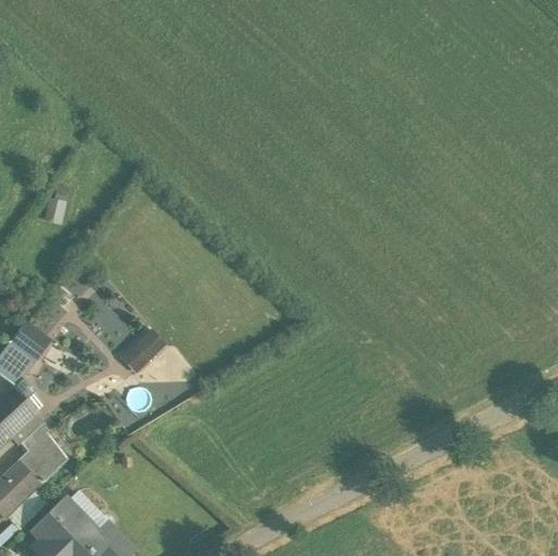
[(48,340),(24,321),(10,340),(35,356),(48,340)]
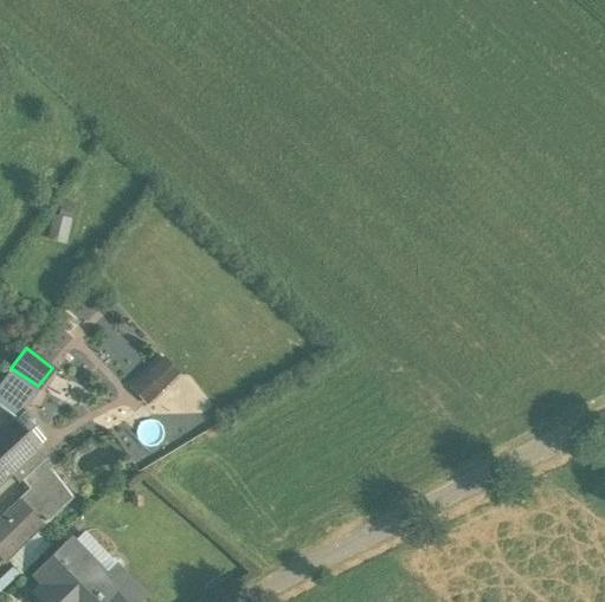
[(178,380),(158,361),(130,389),(150,408),(178,380)]
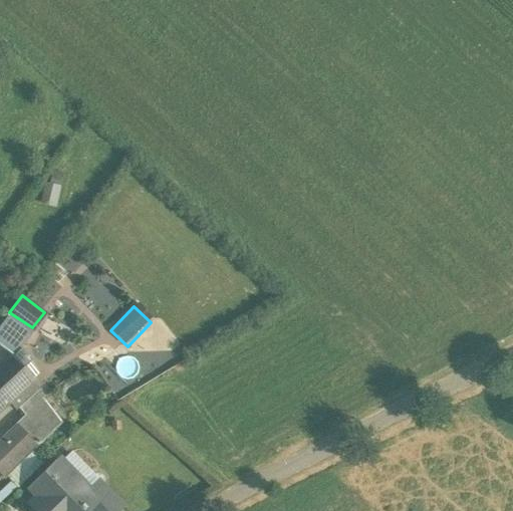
[(9,312),(0,323),(0,344),(12,354),(32,327),(9,312)]
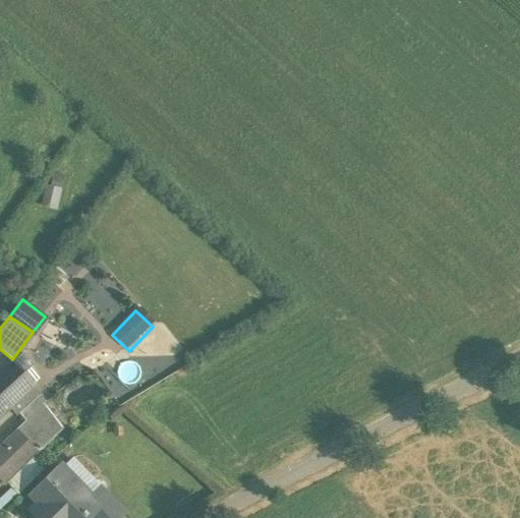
[(9,361),(0,369),(0,411),(8,404),(30,384),(9,361)]
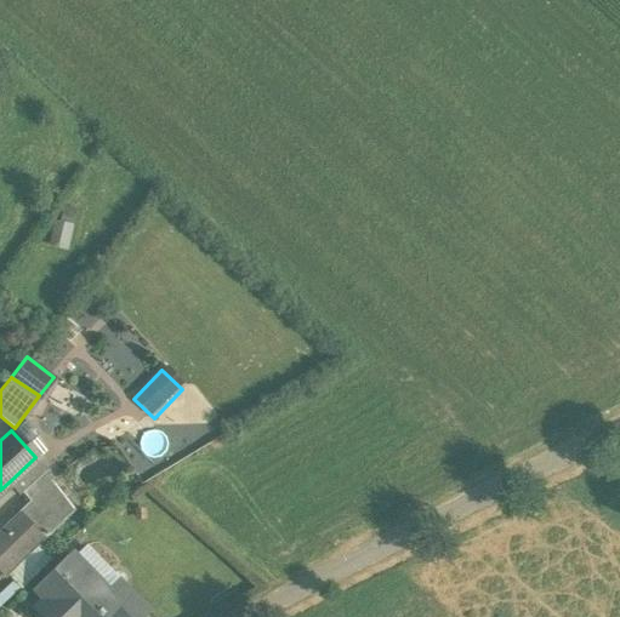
[(35,457),(10,481),(21,492),(23,490),(45,469),(35,457)]
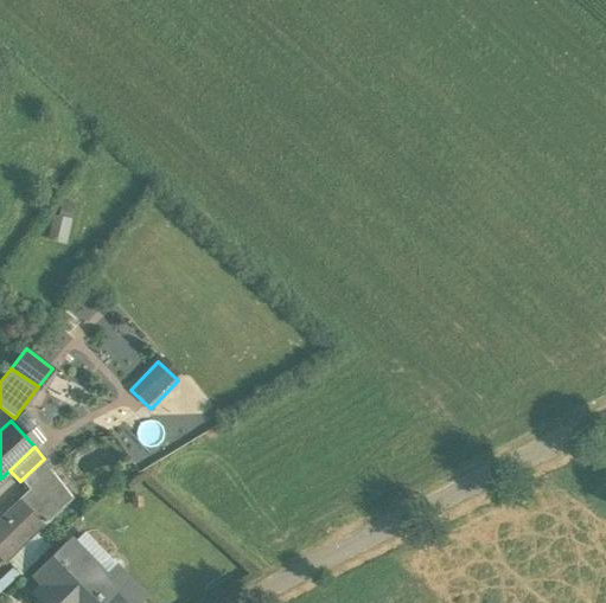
[(44,459),(23,479),(33,489),(20,500),(45,524),(70,496),(46,466),(49,464),(44,459)]
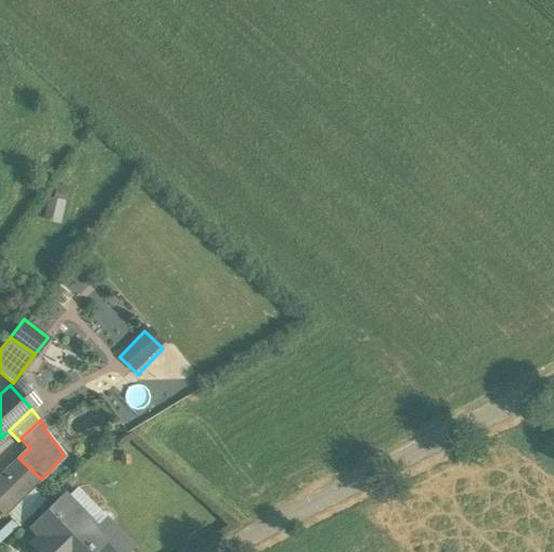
[(18,458),(0,476),(0,504),(8,513),(41,479),(18,458)]
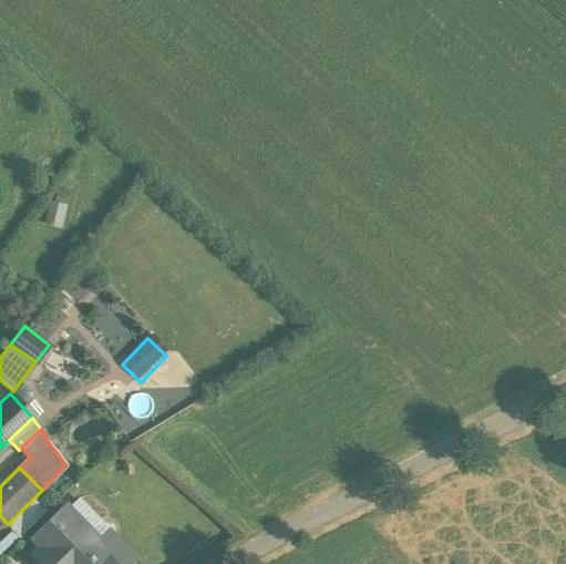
[(94,539),(61,506),(31,536),(39,543),(31,550),(44,563),(83,563),(89,559),(102,545),(94,539)]
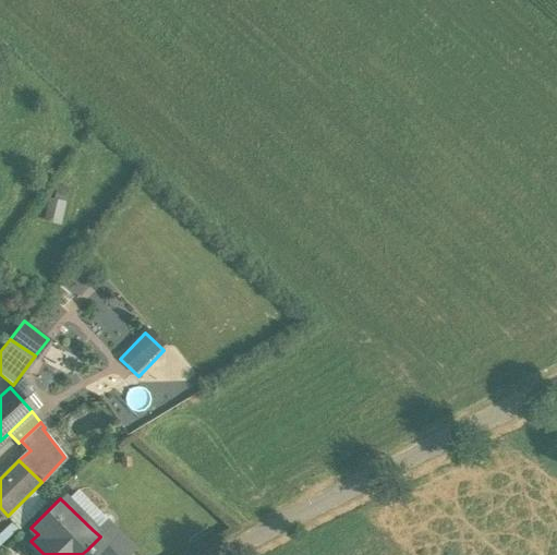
[(118,554),(128,545),(101,520),(93,530),(100,537),(87,550),(93,554),(118,554)]
